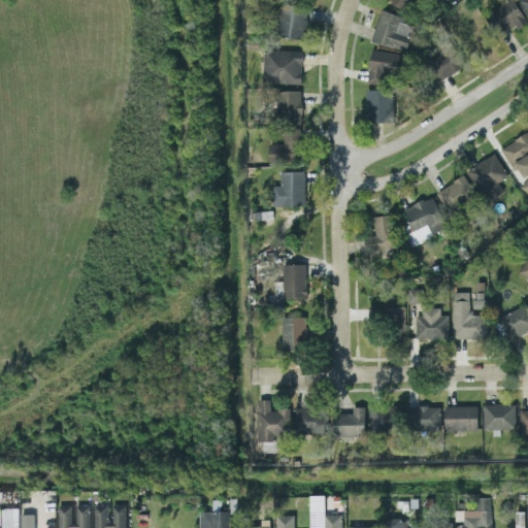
[(392,0),(400,11),(416,0),(392,0)]
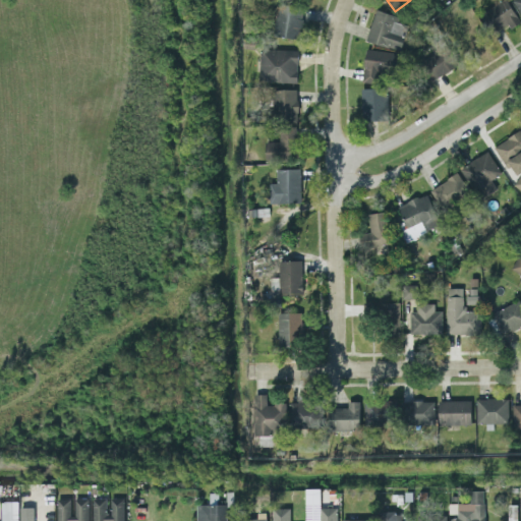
[(494,32),(508,23),(510,27),(520,21),(507,0),(501,0),(481,12),(494,32)]
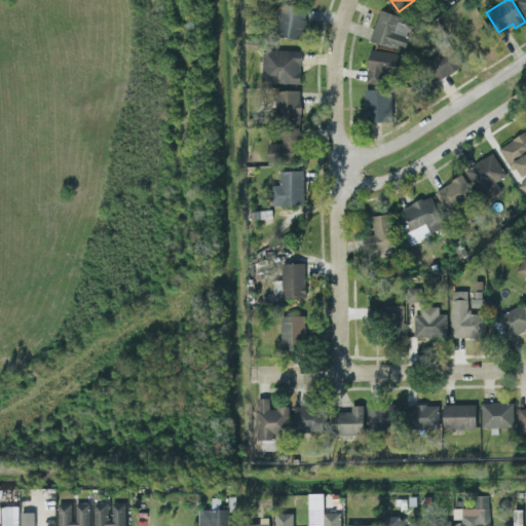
[(306,4),(278,3),(276,36),(301,38),(302,28),(304,29),(306,4)]
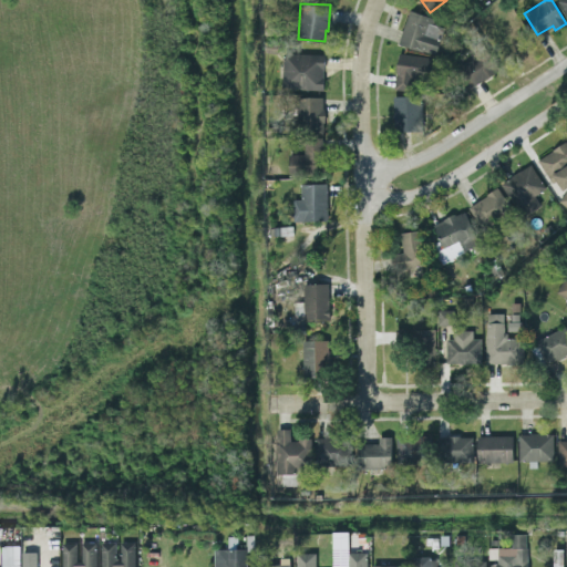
[(400,45),(437,52),(443,24),(433,23),(435,16),(406,10),(400,45)]
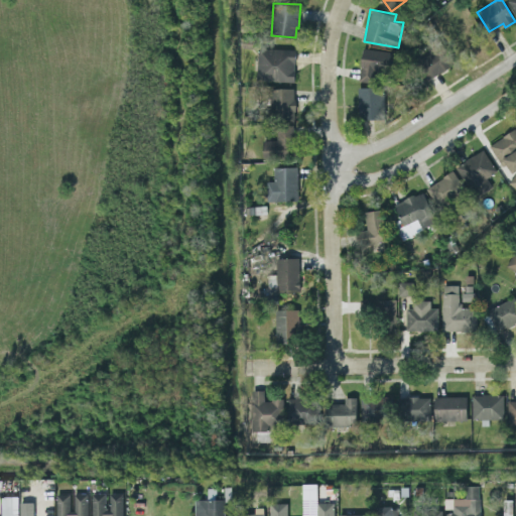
[(429,79),(457,60),(441,38),(428,47),(431,51),(417,60),(429,79)]
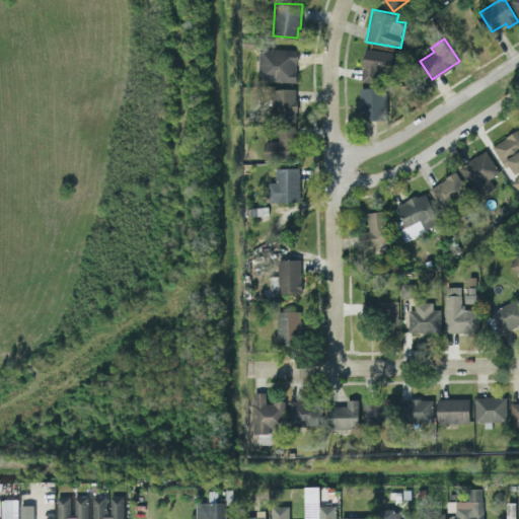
[(258,80),(296,81),(297,49),(260,48),(258,80)]
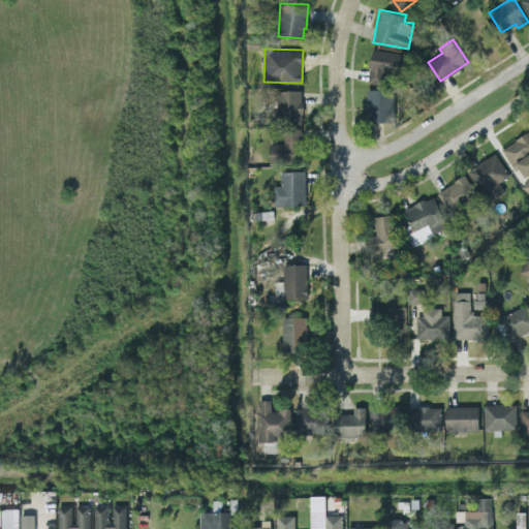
[(369,82),(393,84),(393,74),(403,75),(405,53),(371,50),(369,82)]
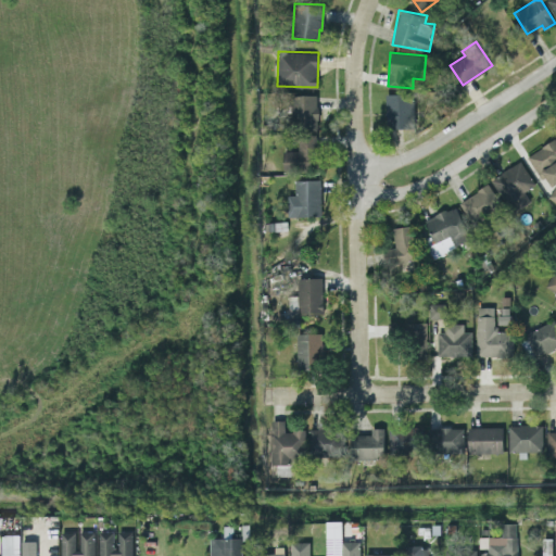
[(414,127),(415,93),(386,93),(386,126),(414,127)]
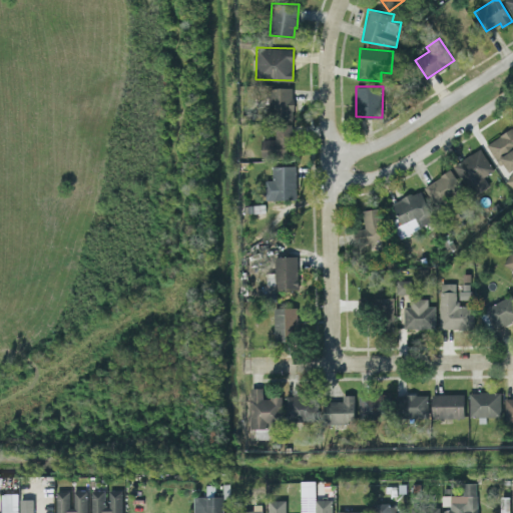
[(294,87),(271,87),(270,118),(293,118),(294,87)]
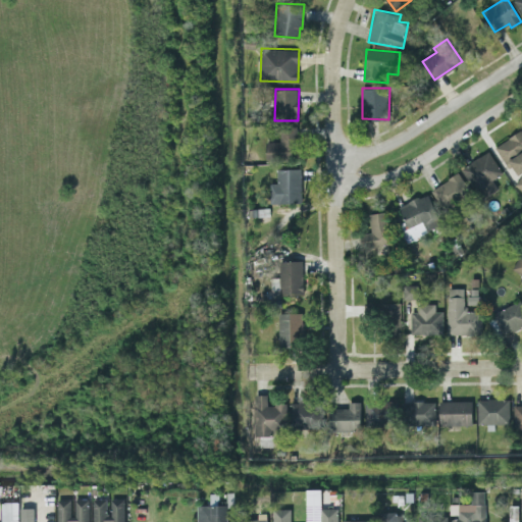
[(294,161),(295,127),(281,127),(280,141),(266,141),(266,160),(294,161)]
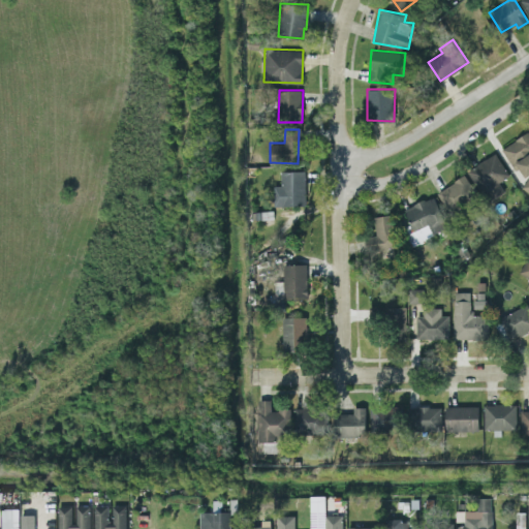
[(516,170),(520,167),(525,177),(528,174),(528,132),(528,131),(501,148),(516,170)]
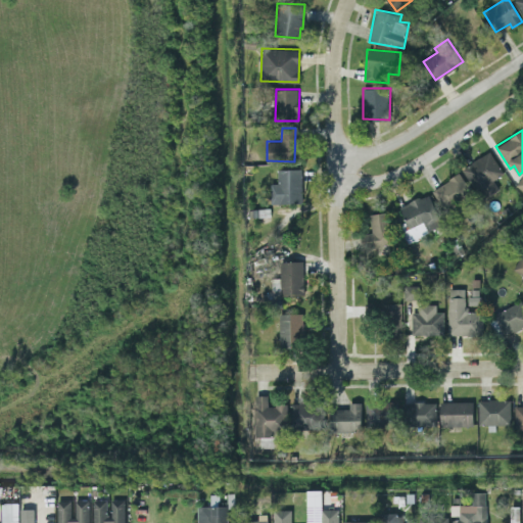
[(503,174),(490,151),(466,163),(484,196),(498,189),(492,179),(503,174)]
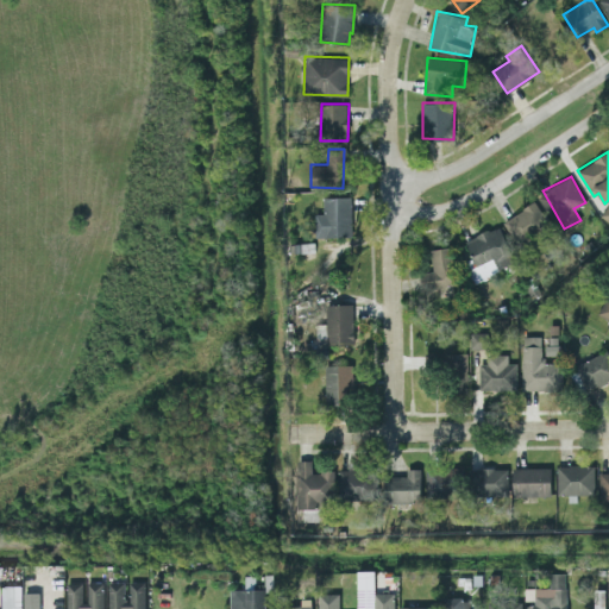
[(351,195),(322,196),(324,213),(314,213),(314,237),(352,236),(351,195)]
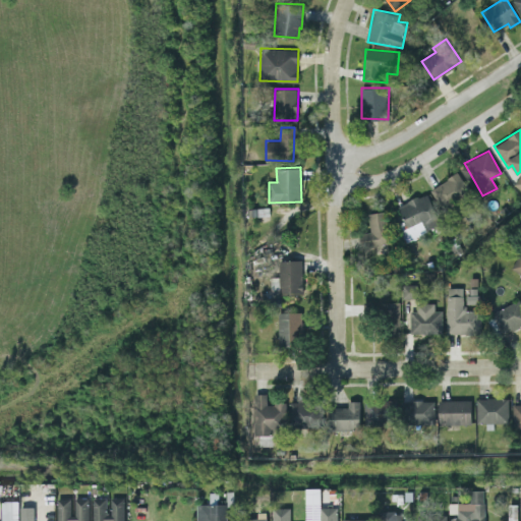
[(469,192),(459,172),(430,188),(442,208),(469,192)]
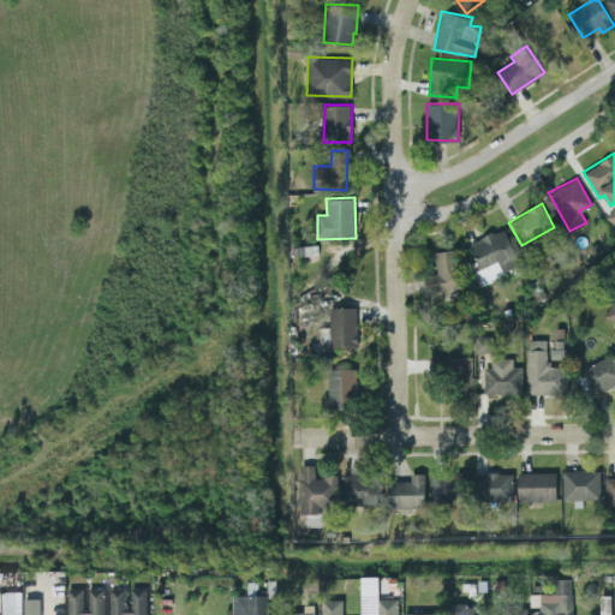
[(467,242),(483,281),(521,266),(506,227),(467,242)]
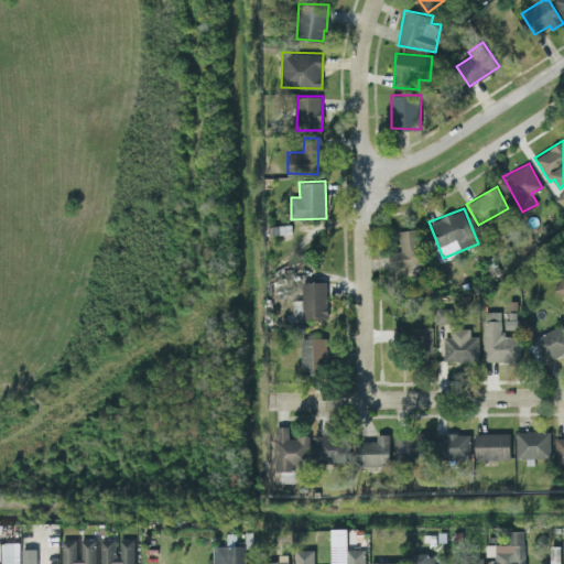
[(398,231),(401,250),(389,252),(392,271),(423,266),(416,227),(398,231)]
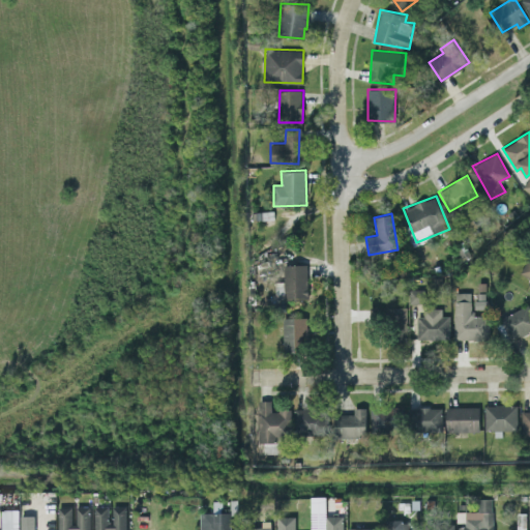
[(529,277),(528,281),(529,282),(529,257),(520,271),(529,277)]
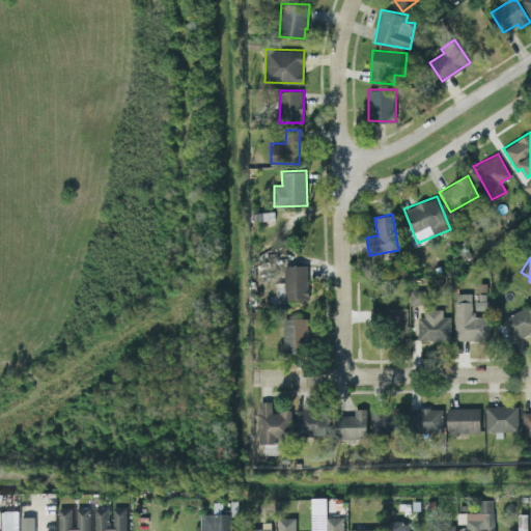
[(285,300),(309,299),(308,264),(283,266),(285,300)]
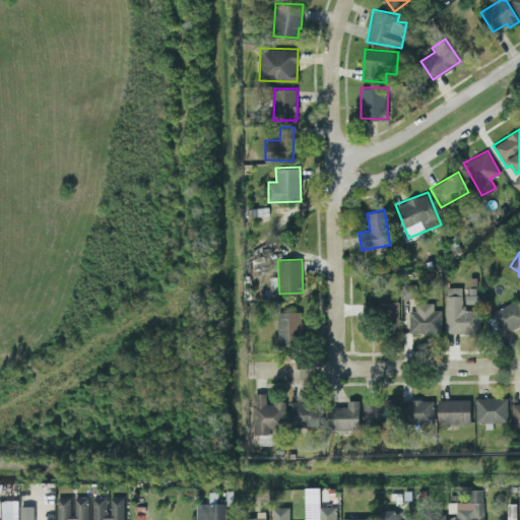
[(415,297),(415,283),(402,283),(402,297),(415,297)]
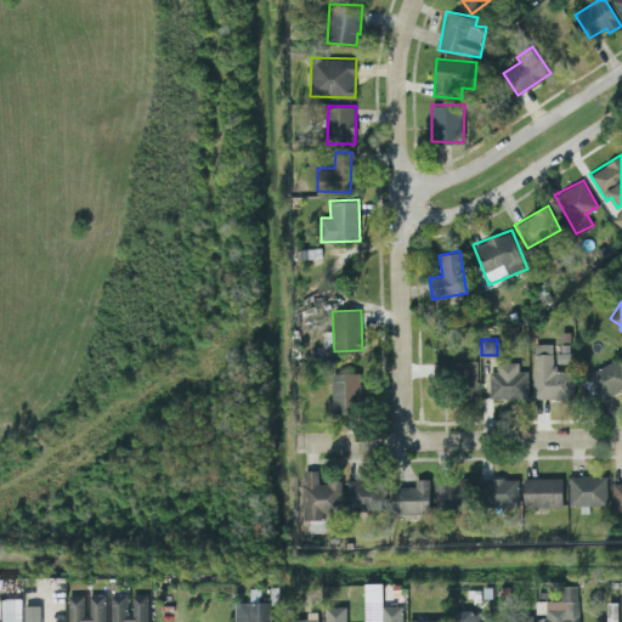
[(554,343),(533,343),(533,397),(574,399),(574,369),(553,369),(554,343)]
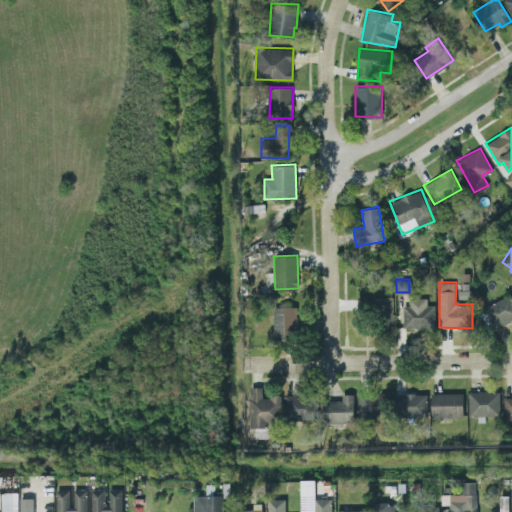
[(494,328),(511,319),(511,298),(510,294),(483,307),(494,328)]
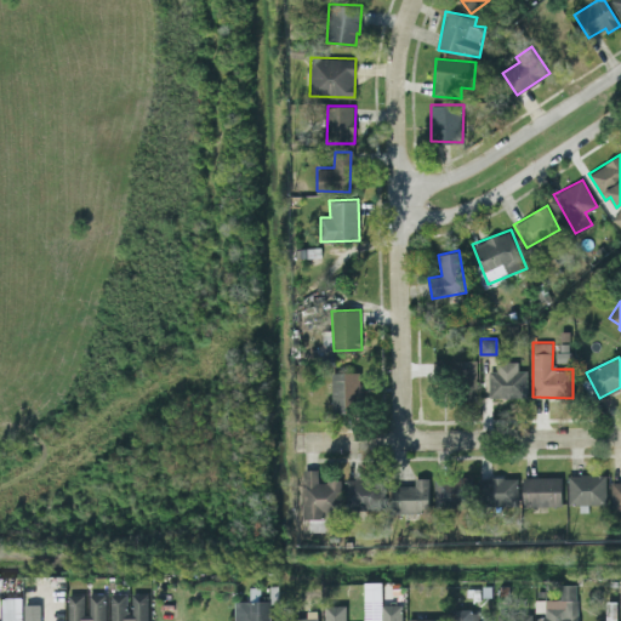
[(476,359),(451,360),(453,394),(477,394),(476,359)]
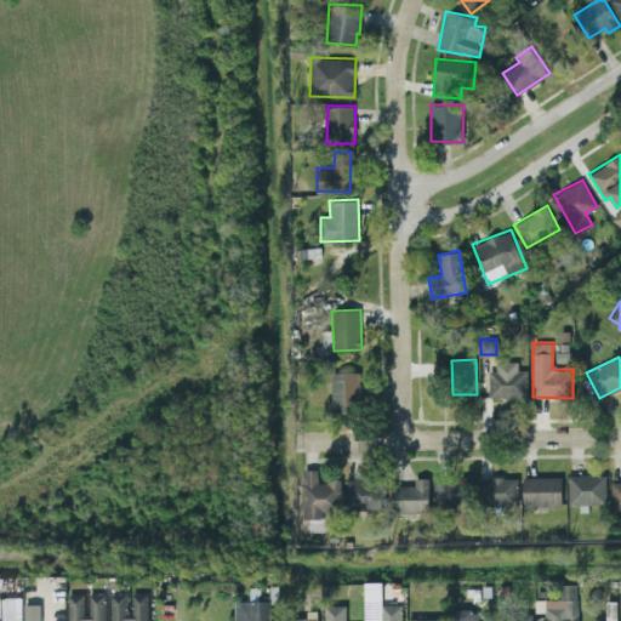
[(489,397),(525,397),(527,370),(517,370),(517,362),(496,360),(496,370),(489,370),(489,397)]
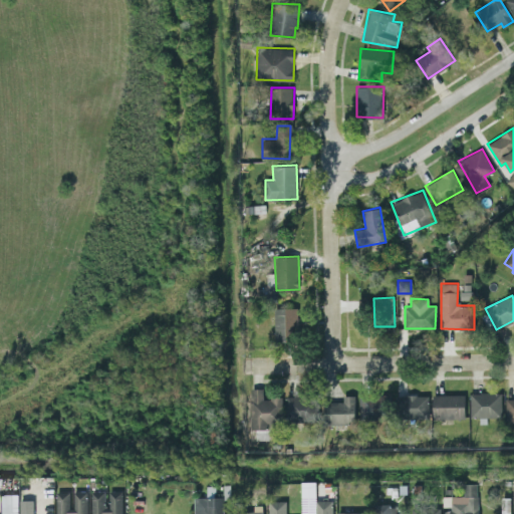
[(275,306),(274,338),(297,339),(298,307),(275,306)]
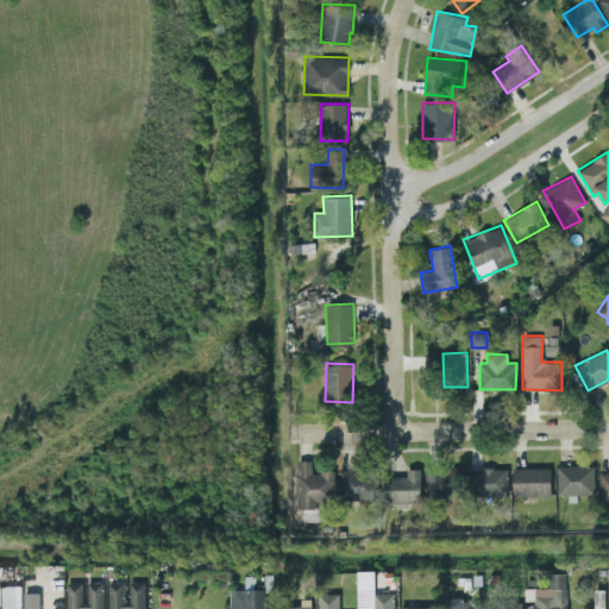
[(334,471),(312,470),(312,460),(297,459),(296,508),(321,508),(321,500),(334,500),(334,471)]
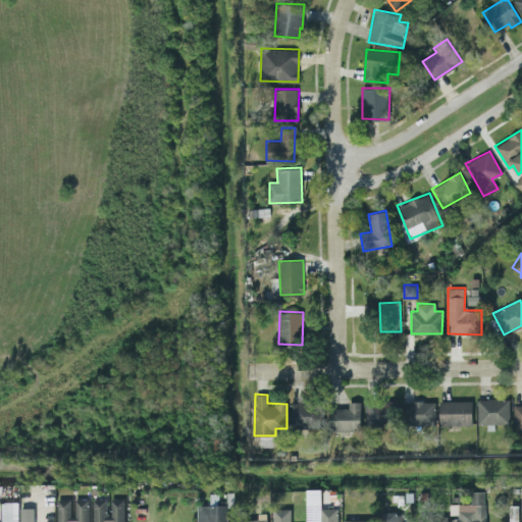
[(477,399),(477,423),(510,423),(510,398),(477,399)]
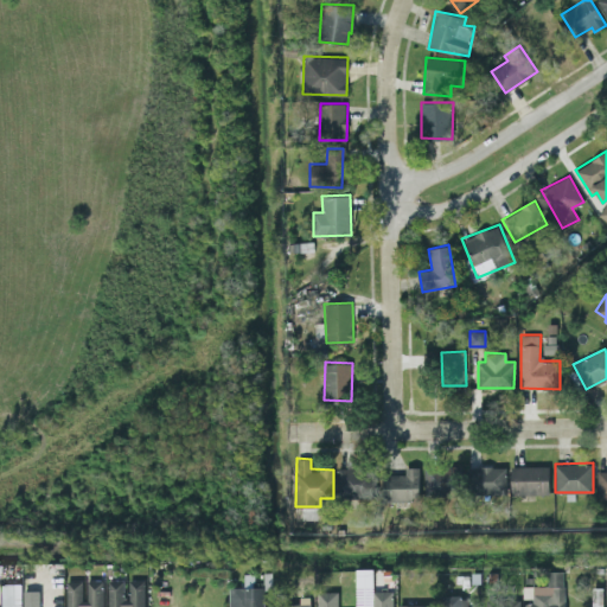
[(549,465),(510,466),(511,494),(550,493),(549,465)]
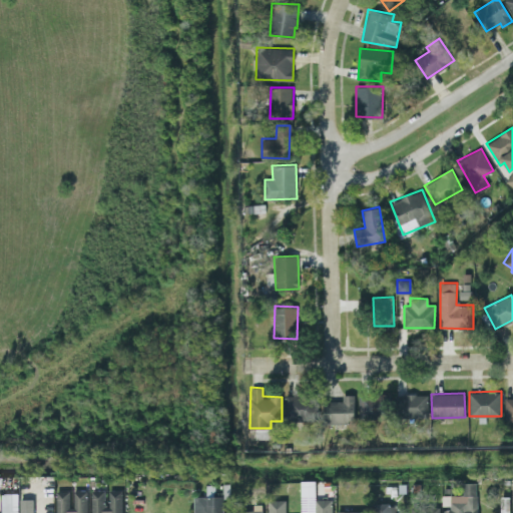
[(343,401),(323,401),(322,422),(355,423),(356,395),(343,394),(343,401)]
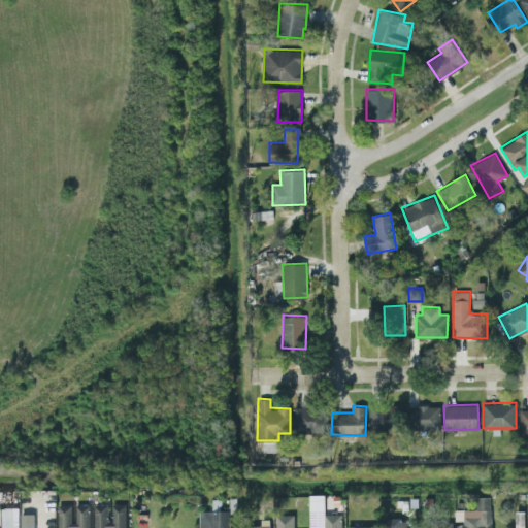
[(441,405),(409,405),(409,427),(440,428),(441,405)]
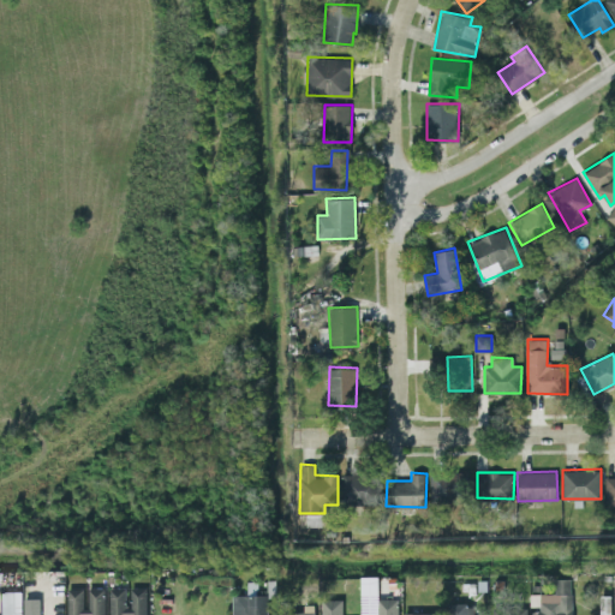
[(378,503),(380,475),(344,473),(342,502),(378,503)]
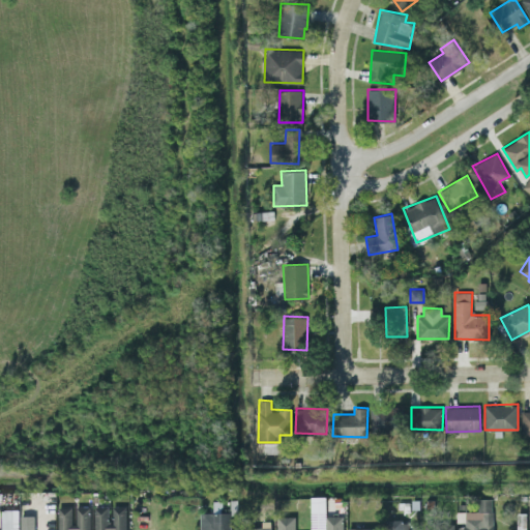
[(372,431),(398,431),(398,408),(371,408),(372,431)]
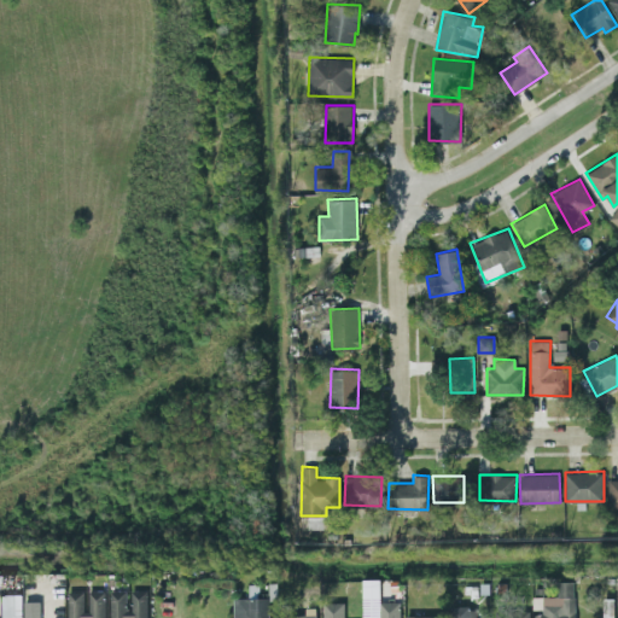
[(379,578),(363,578),(363,617),(400,617),(400,600),(380,601),(379,578)]
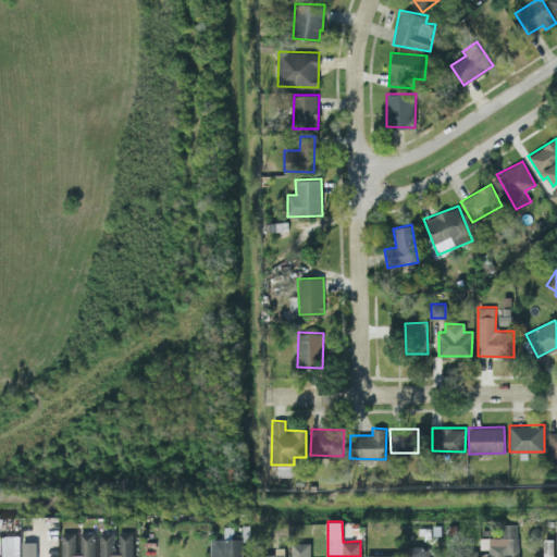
[(486,556),(518,556),(517,523),(503,523),(503,536),(480,537),(480,548),(486,548),(486,556)]
